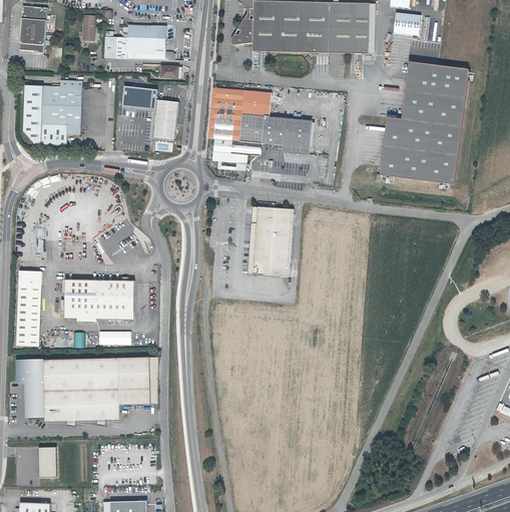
[(239,0),(245,12),(240,21),(229,39),(229,41),(229,43),(231,44),(233,44),(250,42),(250,50),(368,53),(369,3),(272,0),(239,0)]
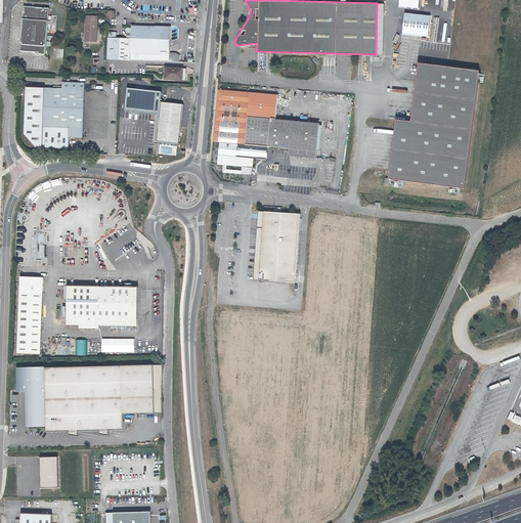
[(186,5),(186,14),(194,13),(194,4),(186,5)]
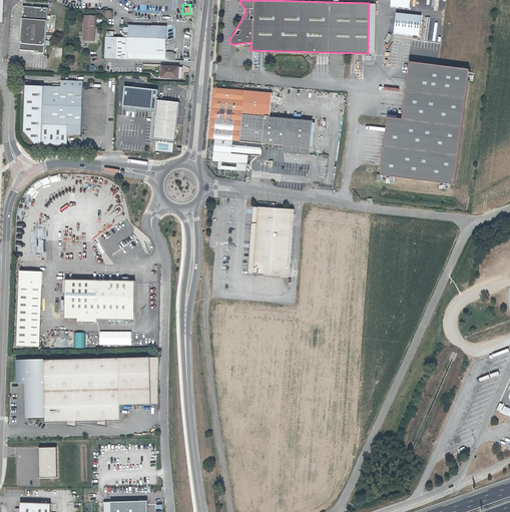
[(46,8),(40,7),(27,6),(22,6),(19,50),(24,50),(34,51),(34,53),(38,53),(43,53),(46,8)]
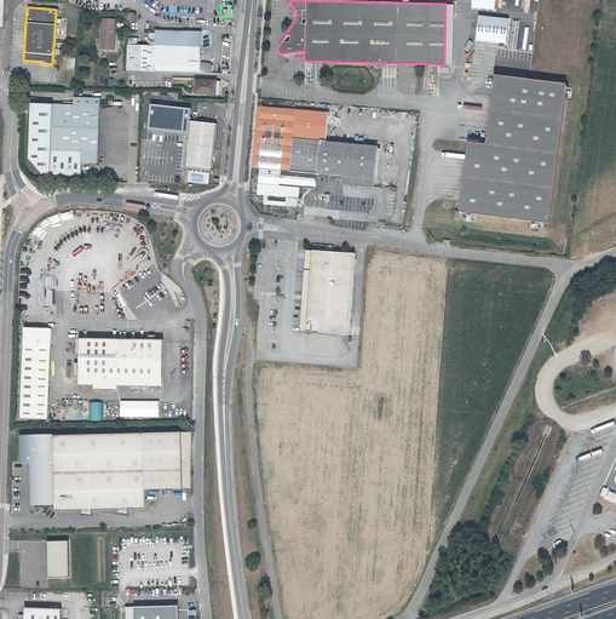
[(97,47),(111,47),(113,18),(98,18),(97,47)]
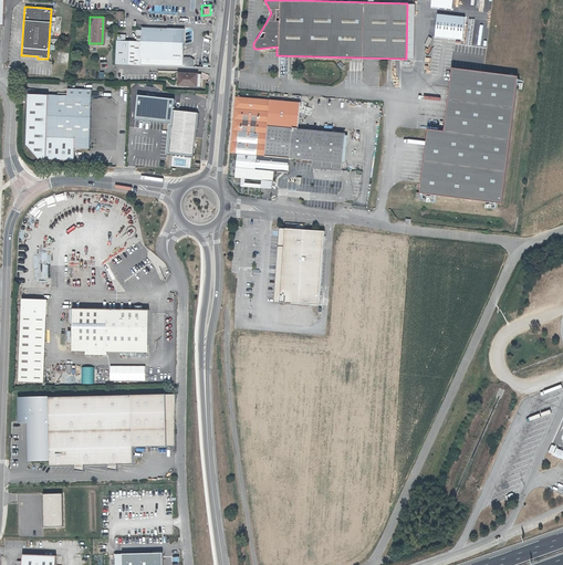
[(139,41),(138,64),(180,66),(181,56),(183,29),(141,27),(141,29),(139,41)]
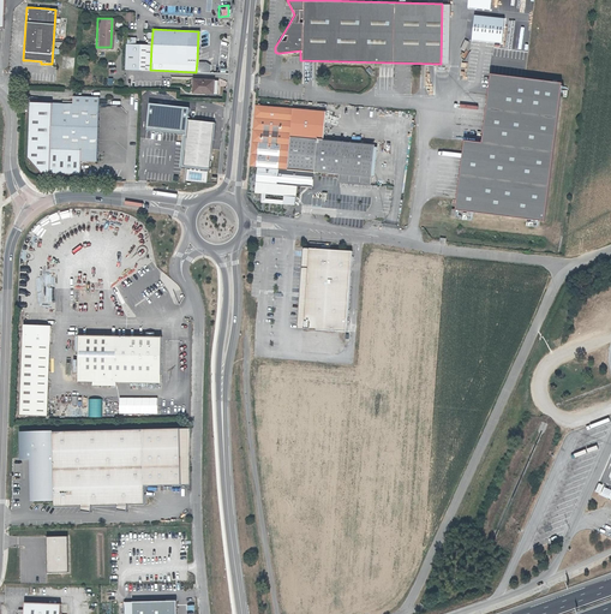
[(150,70),(151,45),(124,43),(123,69),(143,70),(150,70)]
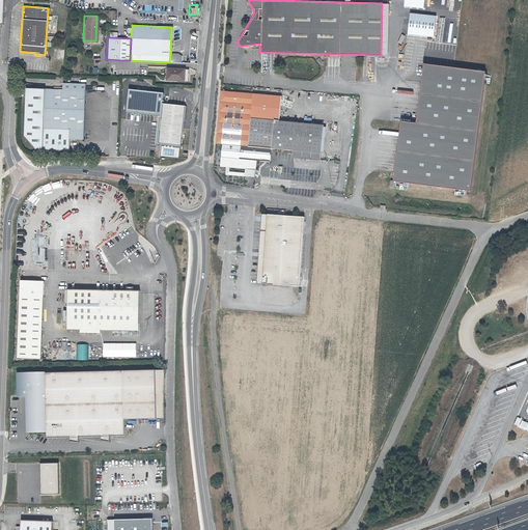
[(176,53),(170,53),(169,62),(179,62),(179,56),(176,53)]
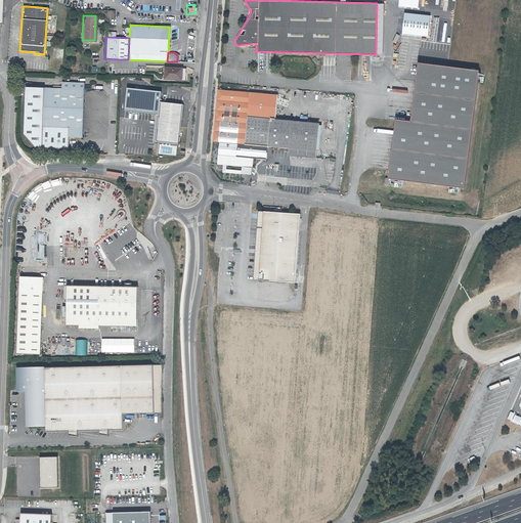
[(478,72),(418,64),(409,123),(394,121),(387,179),(463,189),(478,72)]
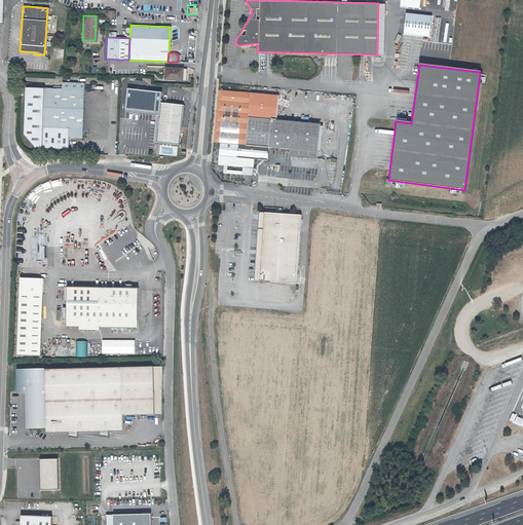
[(162,67),(162,79),(181,81),(181,68),(162,67)]
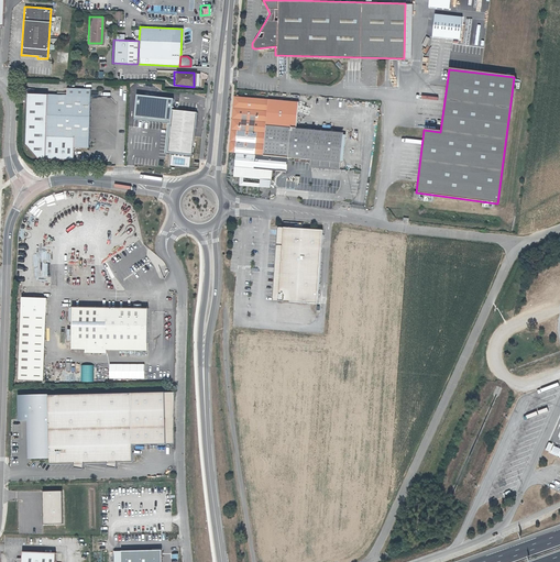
[(64,95),(54,94),(45,94),(25,94),(23,145),(36,158),(72,158),(73,147),(87,147),(88,88),(64,87),(64,91),(64,95)]
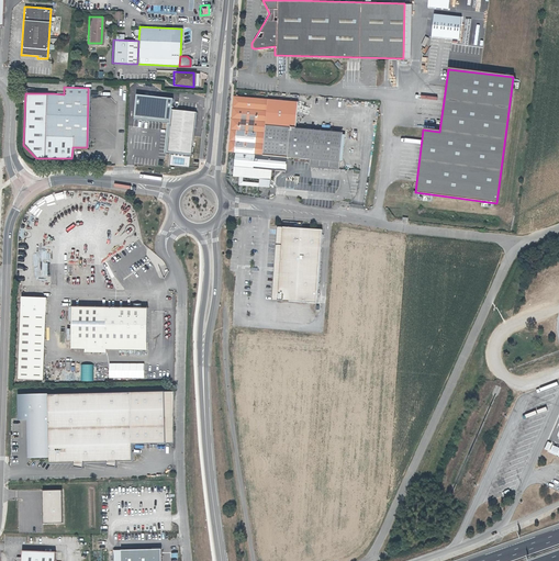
[(297,101),(231,94),(226,152),(270,155),(276,156),(276,160),(284,161),(286,157),(308,159),(337,163),(341,132),(294,127),(297,101)]
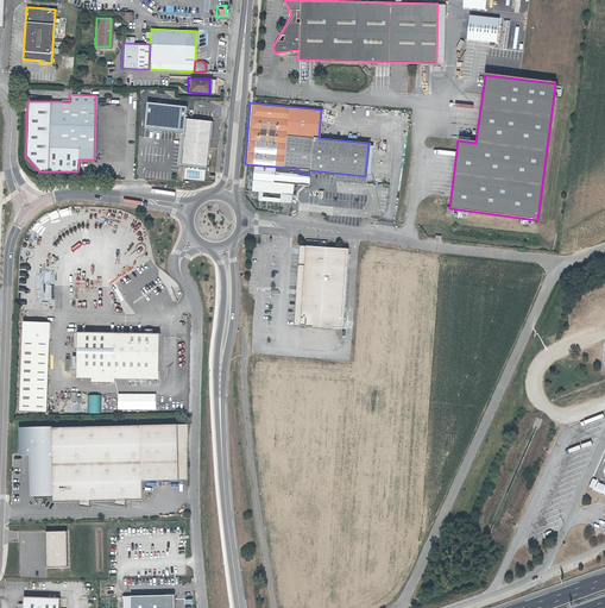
[(209,121),(183,119),(183,121),(181,145),(178,164),(205,167),(209,121)]
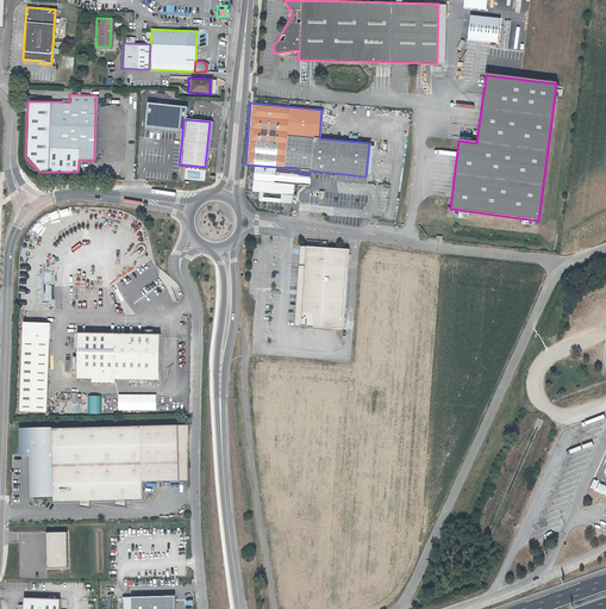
[(181,145),(183,122),(174,120),(170,144),(181,145)]
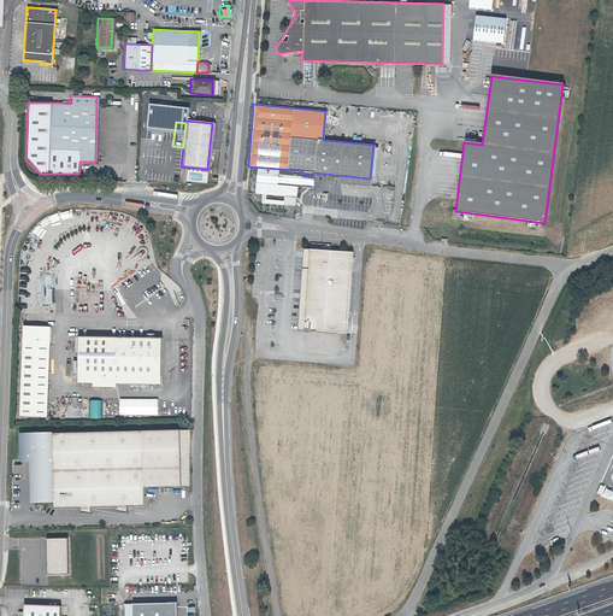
[(370,179),(337,175),(337,183),(369,187),(370,179)]
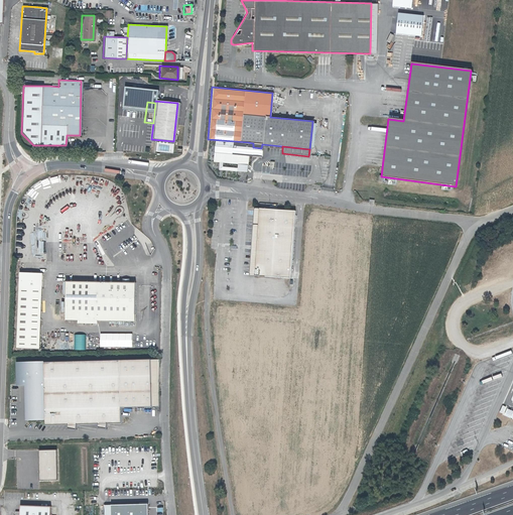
[(250,208),(248,275),(289,277),(291,210),(250,208)]
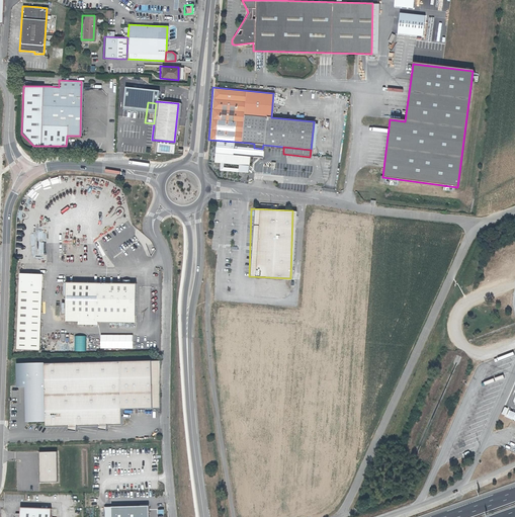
[(15,349),(38,350),(43,289),(44,274),(20,272),(19,287),(15,349)]
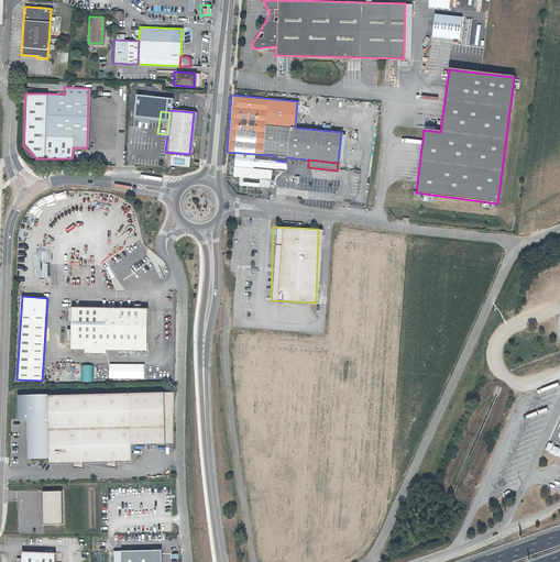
[(106,352),(146,353),(147,311),(73,309),(73,350),(85,350),(85,355),(106,355),(106,352)]
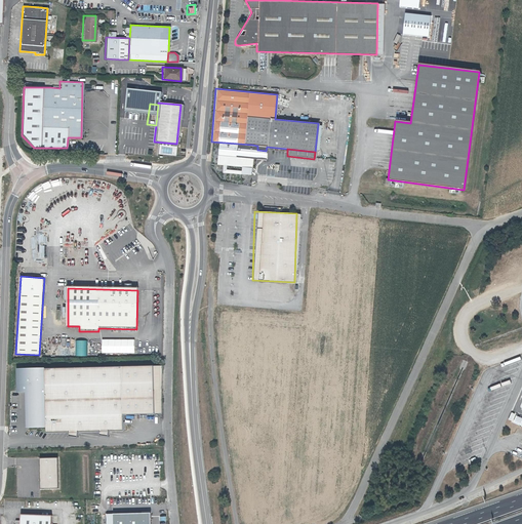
[(84,339),(73,339),(73,356),(84,356),(84,339)]
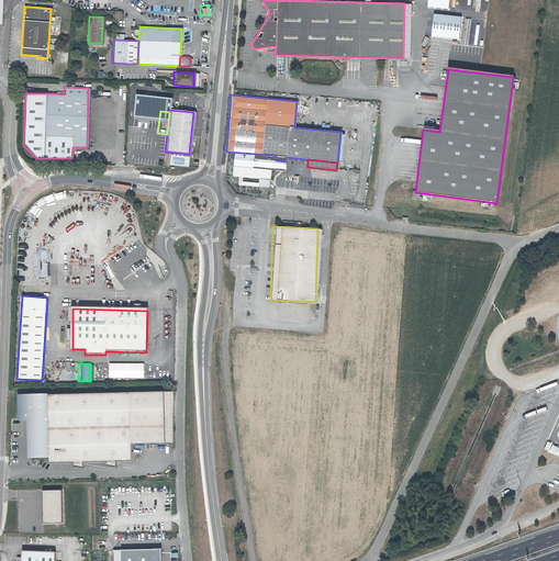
[(171,391),(131,392),(132,444),(171,441),(171,391)]
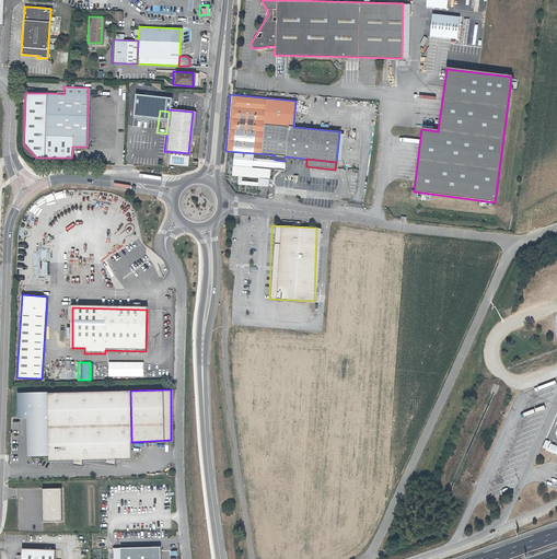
[(130,391),(18,392),(18,418),(28,418),(30,455),(50,455),(50,461),(76,459),(76,464),(84,465),(84,459),(107,458),(108,463),(117,465),(118,459),(132,458),(131,442),(130,391)]
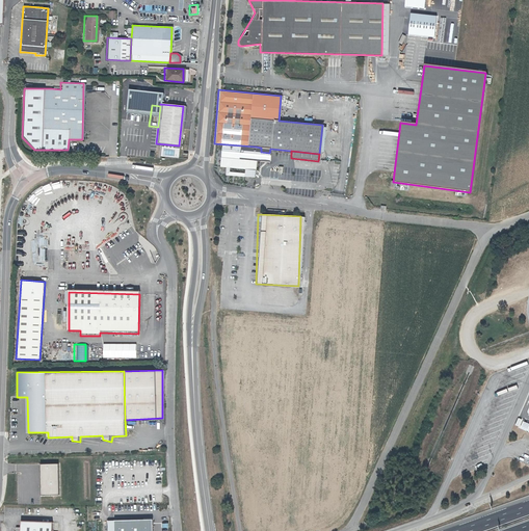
[(528,425),(522,423),(519,429),(528,433),(528,425)]
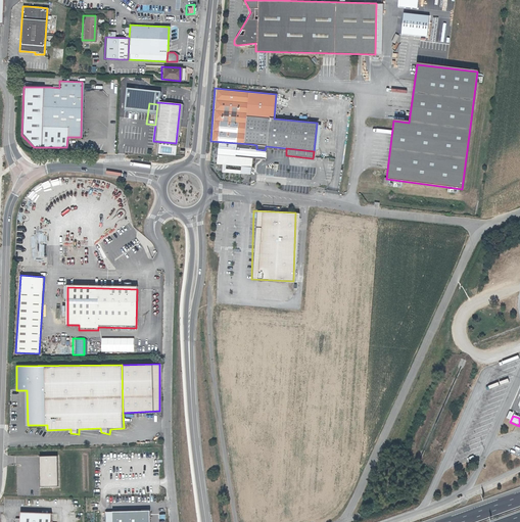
[(56,456),(40,456),(40,485),(56,485),(56,456)]
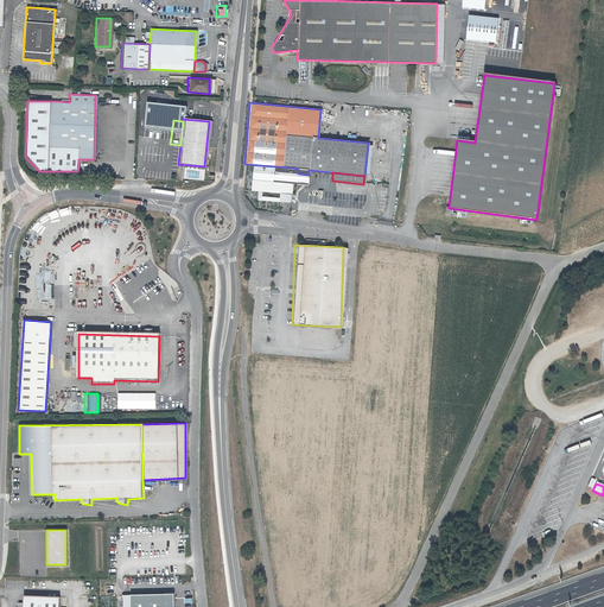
[(175,606),(175,594),(132,594),(131,606),(175,606)]
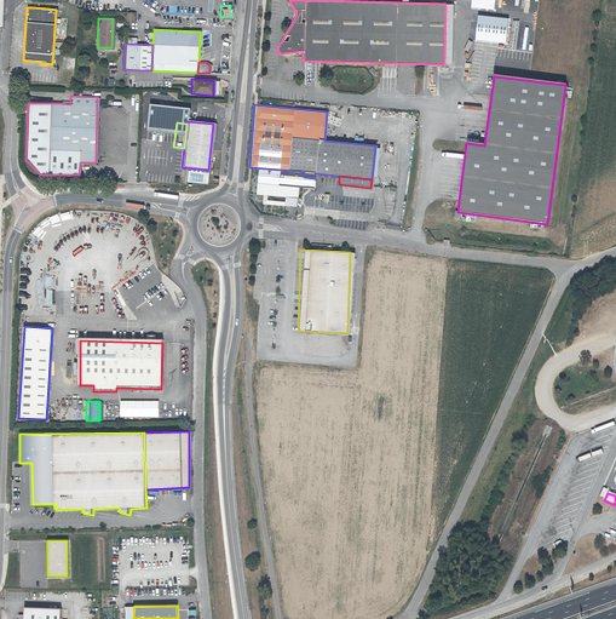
[(59,618),(61,608),(26,607),(24,614),(18,613),(18,618),(16,618),(59,618)]
